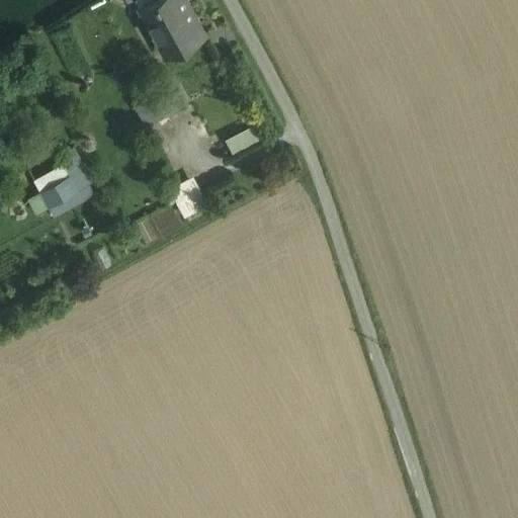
[(125,0),(131,8),(145,0),(125,0)]
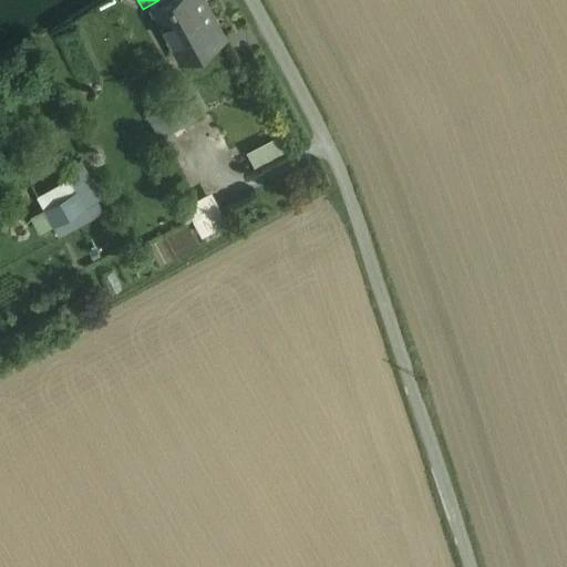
[(205,0),(167,0),(151,10),(185,73),(232,49),(205,0)]
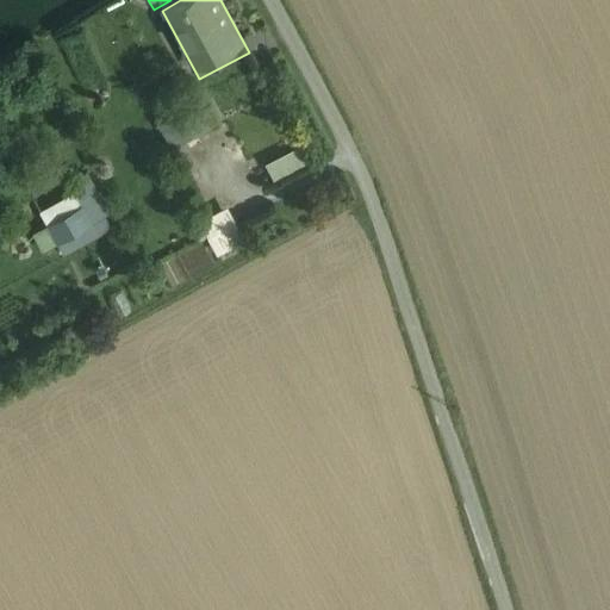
[(193,116),(194,129),(219,128),(218,114),(193,116)]
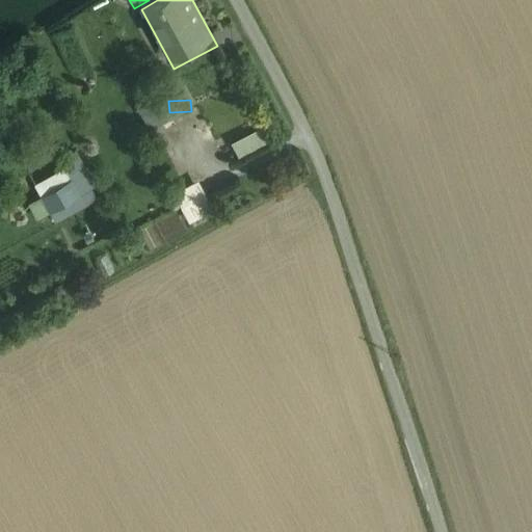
[(268,122),(235,138),(242,154),(275,137),(268,122)]
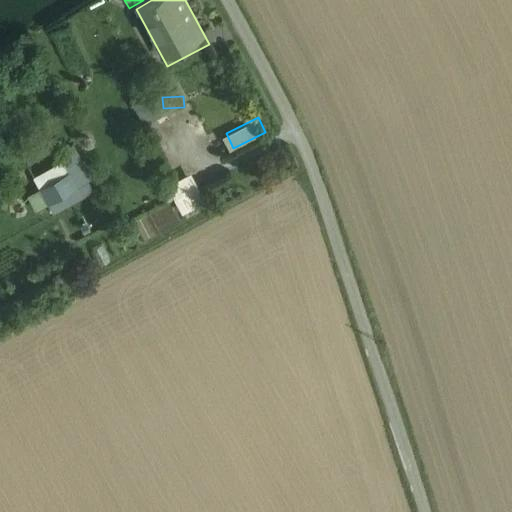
[(82,158),(38,182),(54,214),(99,190),(82,158)]
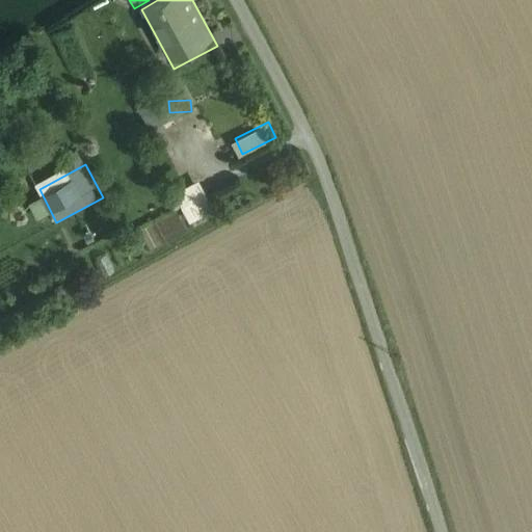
[(200,181),(175,194),(190,223),(215,211),(200,181)]
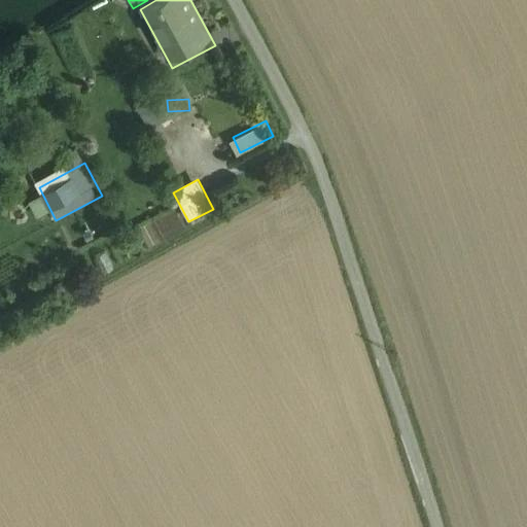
All buildings are outlined.
